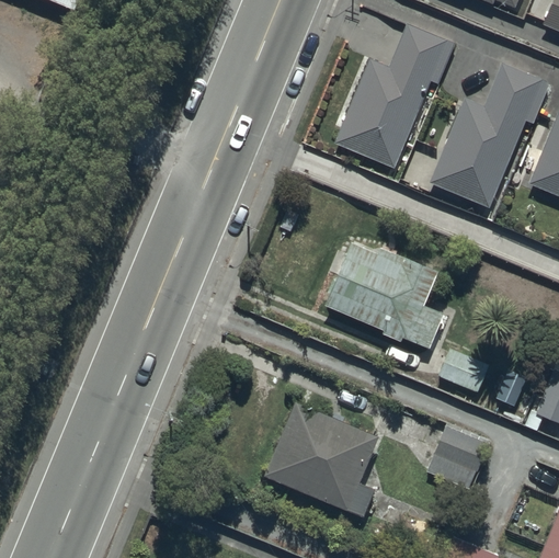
[(50,0),(82,12),(87,0),(50,0)]
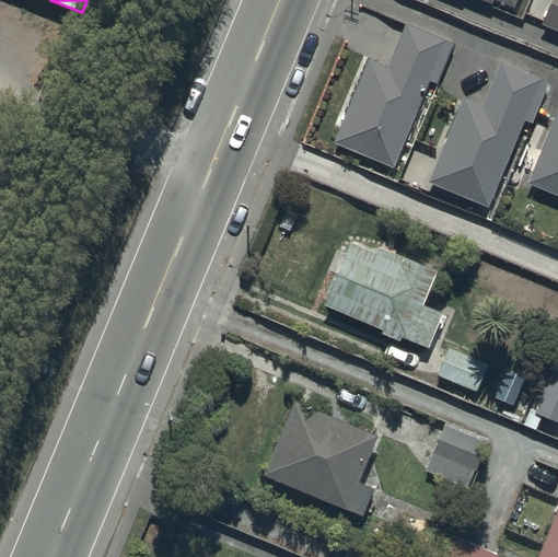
[(550,0),(542,23),(557,30),(557,0),(550,0)]
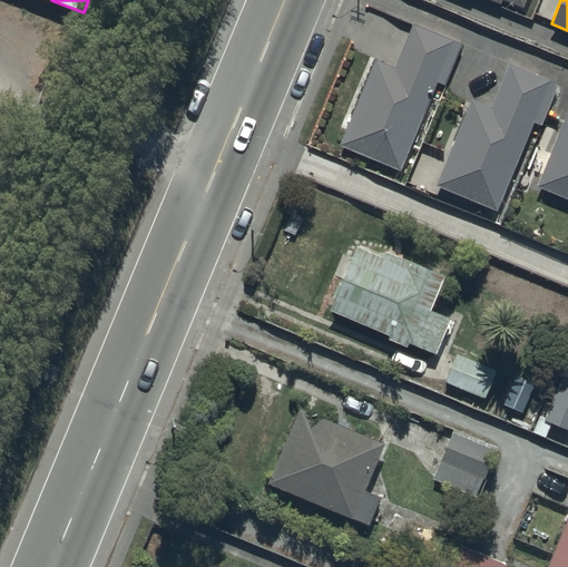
[(378,59),(340,145),(400,172),(439,81),(446,84),(463,44),(414,22),(394,67),(378,59)]
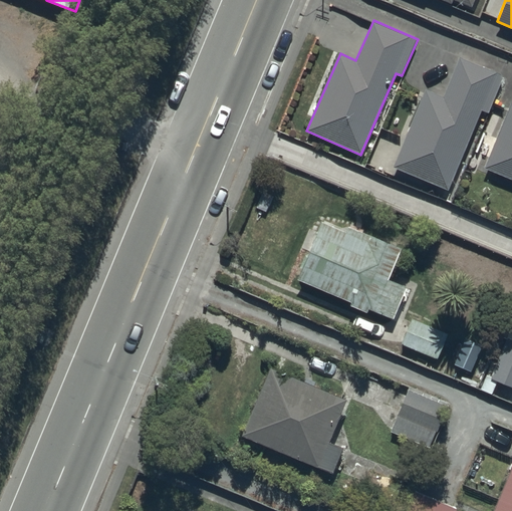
[(425,89),(392,168),(448,190),(481,109),(489,112),(505,75),(459,57),(443,96),(425,89)]
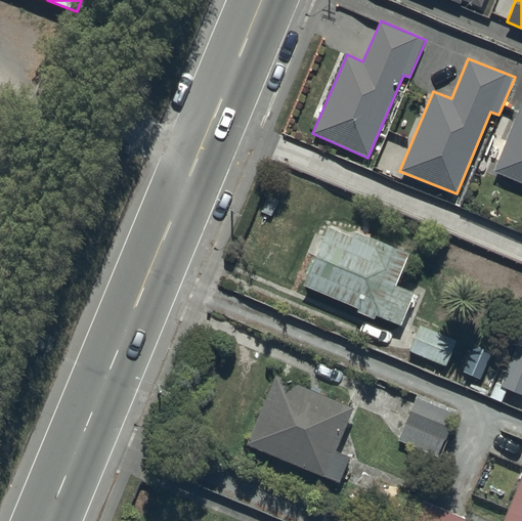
[(521,103),(493,171),(521,182),(521,103)]
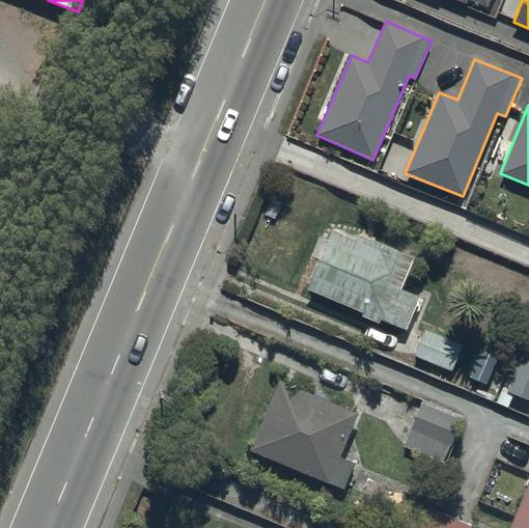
[(321,235),(313,254),(322,256),(308,289),(363,312),(362,315),(380,323),(381,321),(405,330),(418,296),(399,288),(413,256),(359,235),(356,242),(331,232),(328,239),(321,235)]
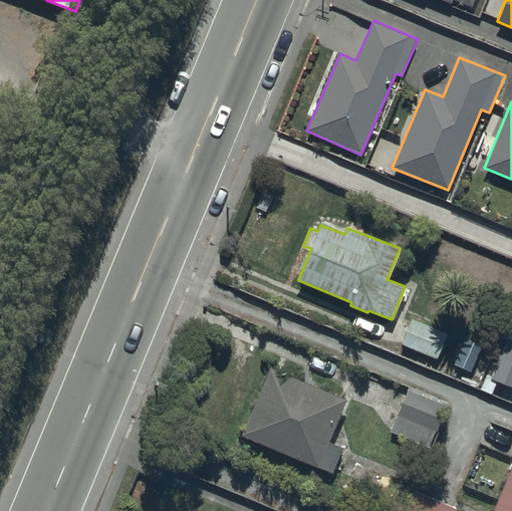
[(272,369),(241,437),(333,474),(344,449),(330,443),(347,402),(272,369)]
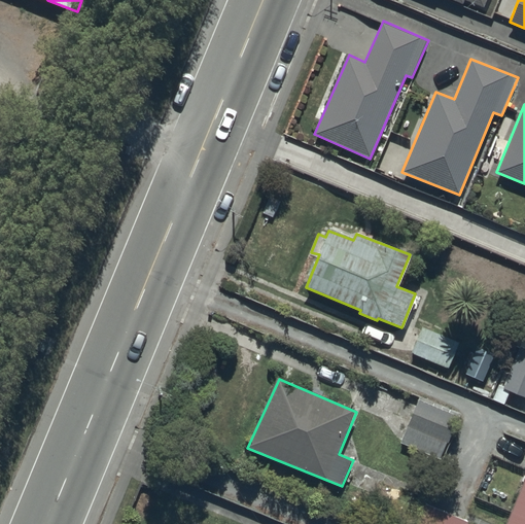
[(417,404),(401,443),(442,457),(456,418),(417,404)]
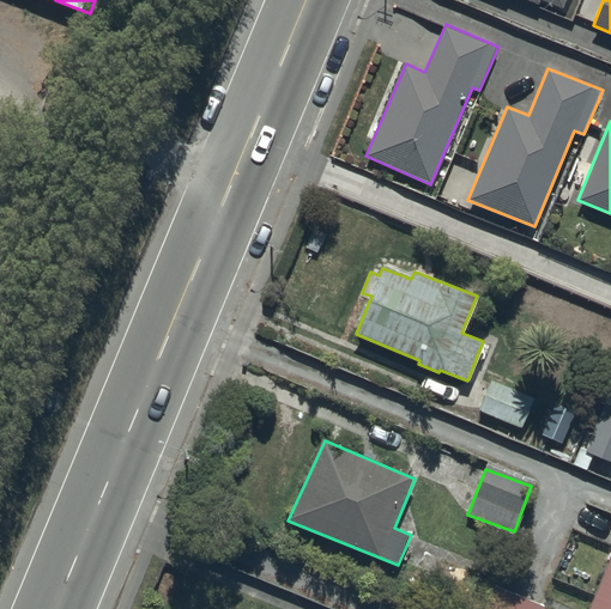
[(610,552),(587,608),(610,608),(610,552)]
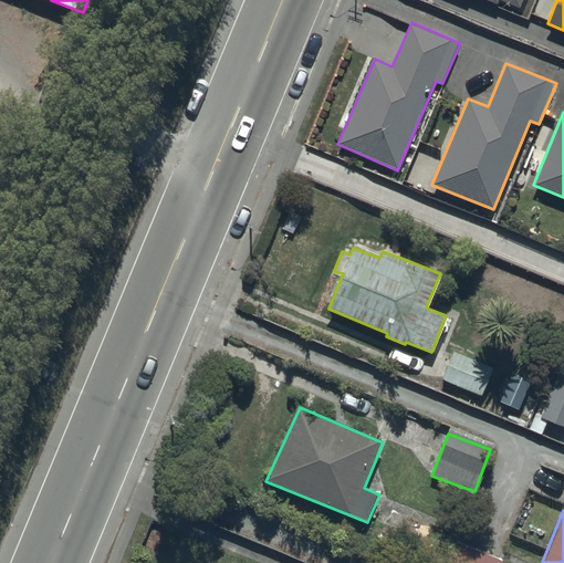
[(458,541),(448,562),(501,562),(503,559),(458,541)]
